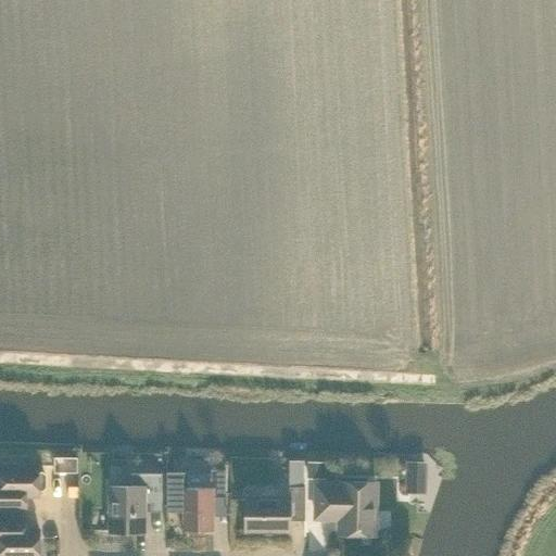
[(53,458),(53,474),(75,474),(75,458),(53,458)]
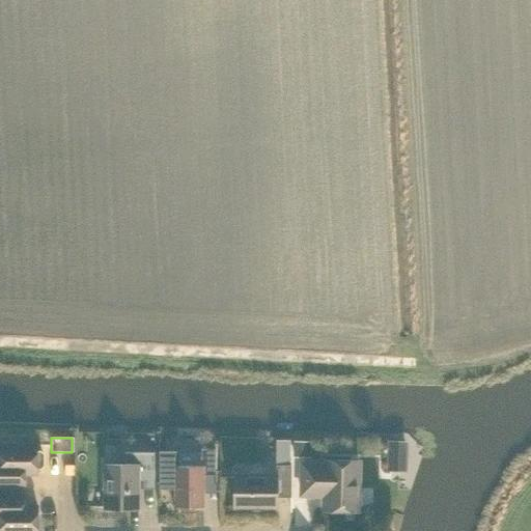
[(407,442),(387,442),(386,471),(407,472),(407,442)]
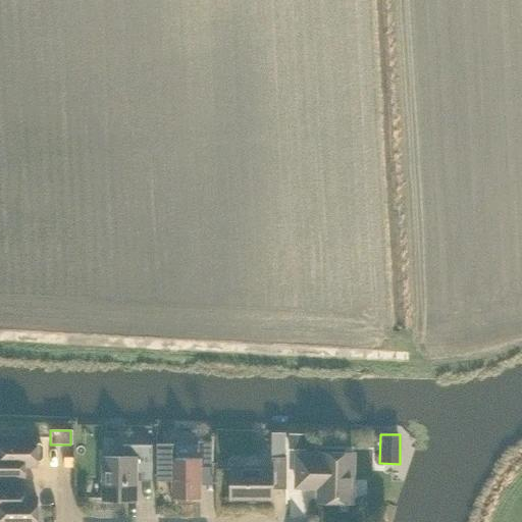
[(306,452),(306,435),(288,435),(288,452),(306,452)]
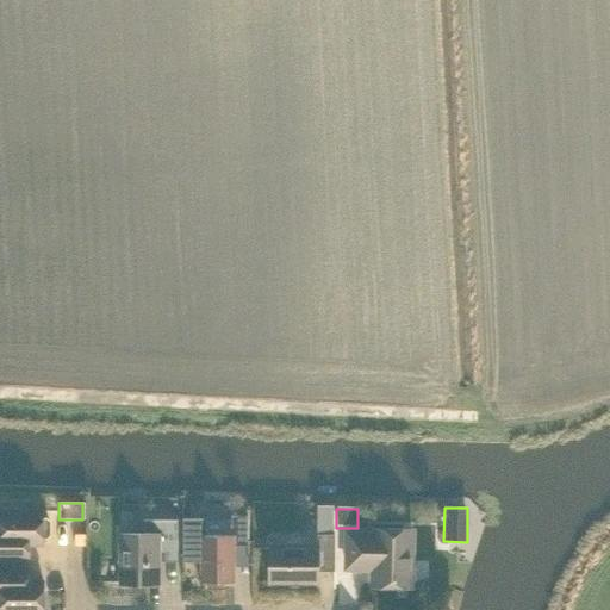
[(43,511),(0,511),(0,559),(29,559),(27,545),(43,545),(43,539),(45,539),(48,536),(48,522),(45,518),(43,518),(43,511)]
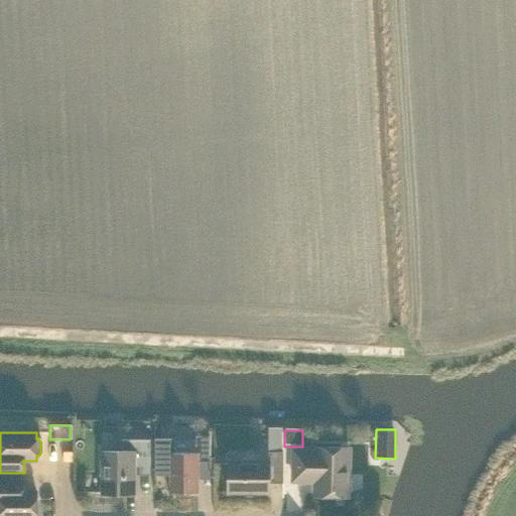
[(210,461),(209,436),(196,436),(196,454),(173,454),(173,439),(154,439),(154,477),(171,477),(171,493),(196,493),(196,461),(210,461)]
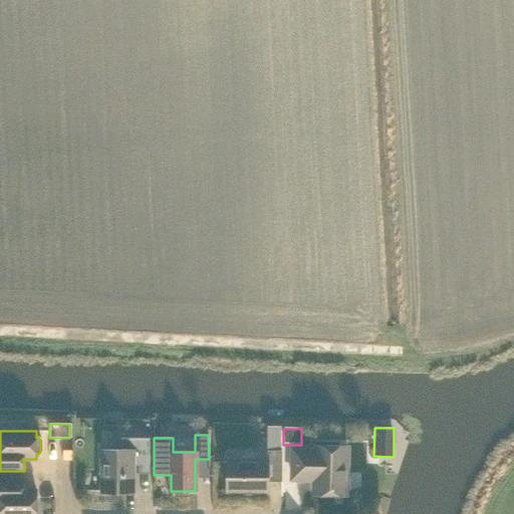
[(267,438),(267,451),(281,451),(281,438),(267,438)]
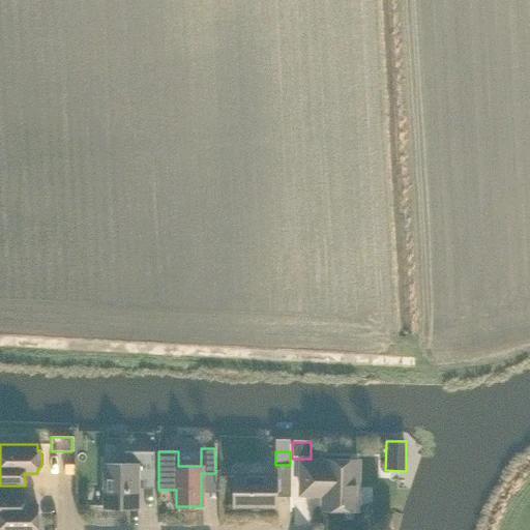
[(153,489),(153,452),(124,452),(124,465),(104,465),(104,506),(137,506),(137,489),(153,489)]
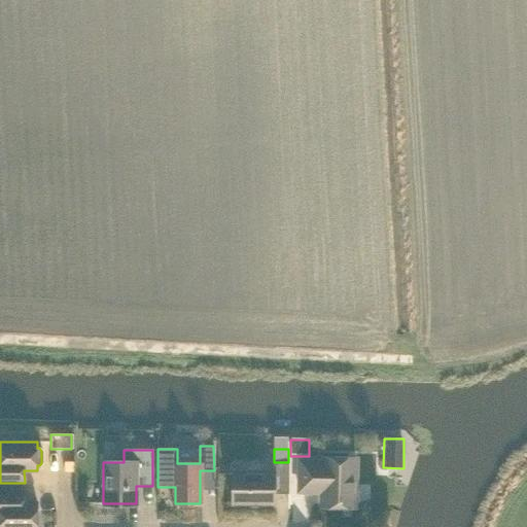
[(321,507),(354,507),(356,458),(322,457),(322,462),(300,461),(299,491),(321,492),(321,507)]
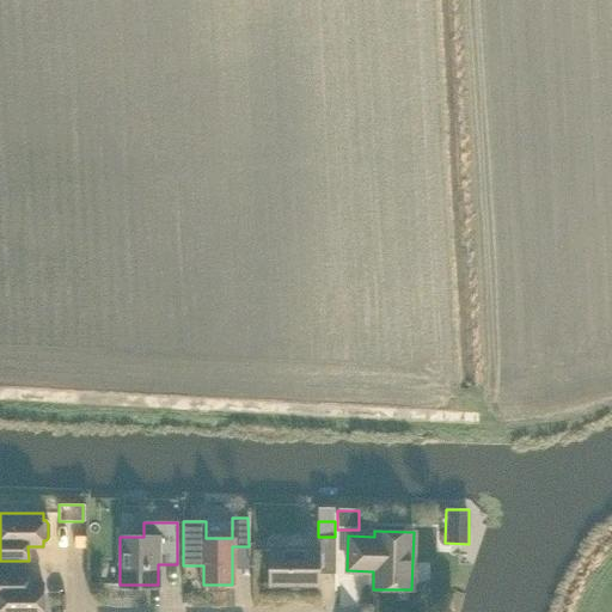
[(318,574),(335,574),(335,537),(318,537),(318,550),(270,550),(270,585),(318,585),(318,574)]
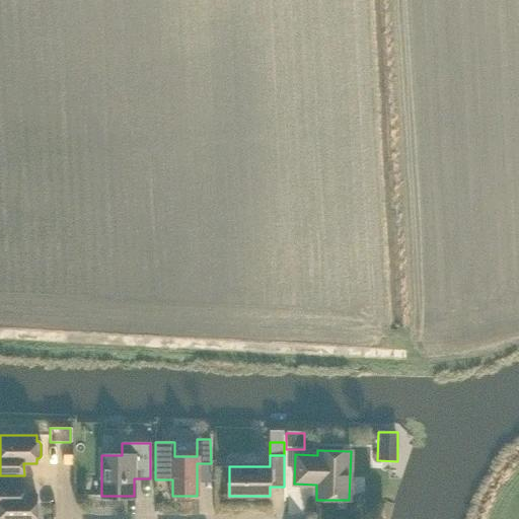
[(0,518),(35,518),(36,496),(24,496),(24,484),(0,483),(0,518)]
